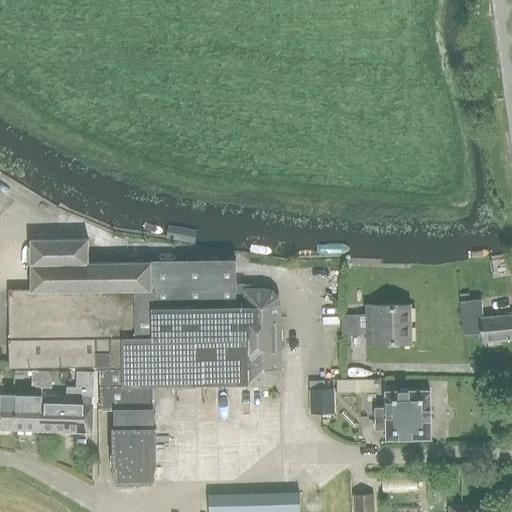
[(234,259),(151,262),(88,263),(88,239),(30,240),(31,290),(9,290),(10,341),(10,367),(96,366),(96,369),(100,369),(101,409),(115,409),(115,428),(113,428),(114,467),(116,467),(116,482),(116,488),(133,488),(133,482),(154,482),(154,466),(156,466),(155,428),(154,428),(153,385),(246,384),(266,384),(273,382),(278,376),(280,369),(279,305),(277,297),(271,291),(264,289),(245,290),(245,291),(235,291),(234,259)]
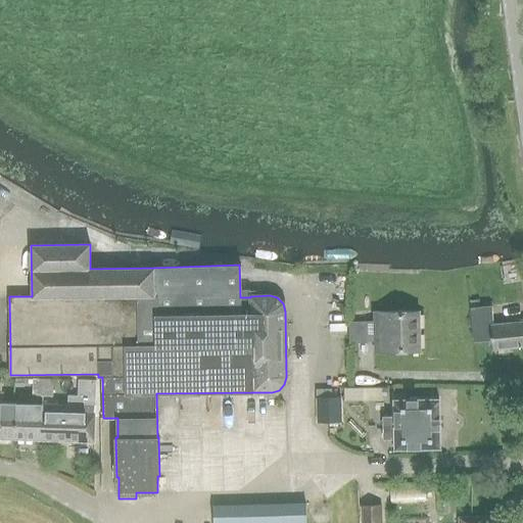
[(492,349),(522,346),(522,322),(493,325),(491,306),(470,308),(473,342),(491,340),(492,349)]
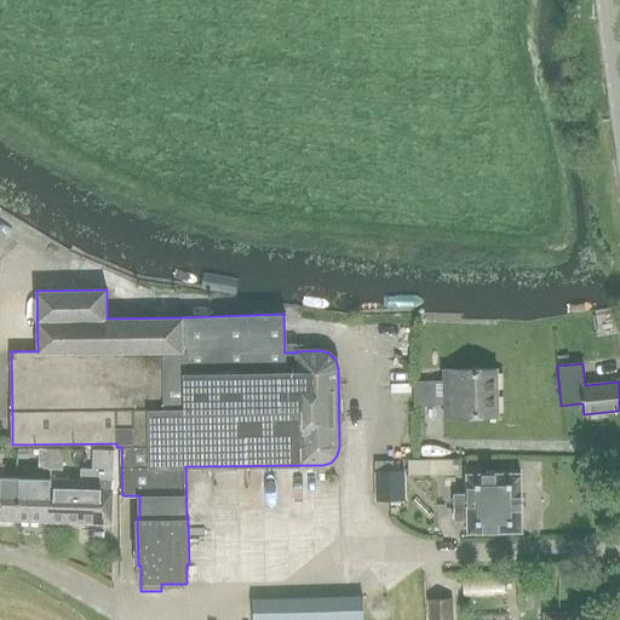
[(443,371),(443,380),(413,382),(413,406),(443,405),(443,418),(498,417),(497,369),(443,371)]
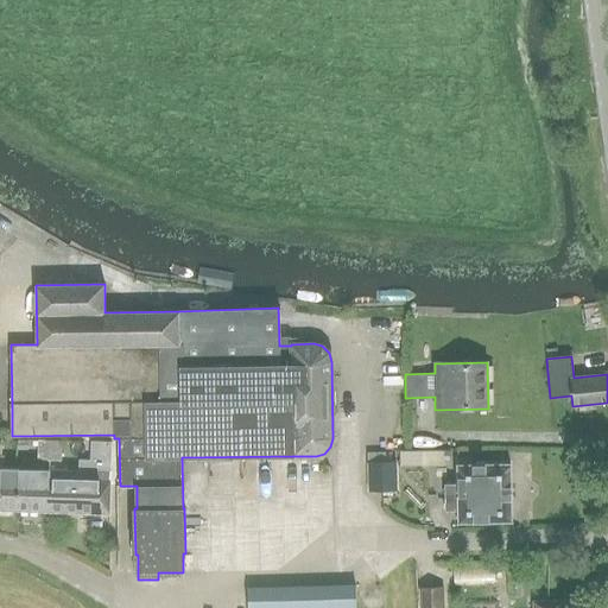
[(49,461),(50,441),(37,441),(37,447),(37,461),(49,461)]
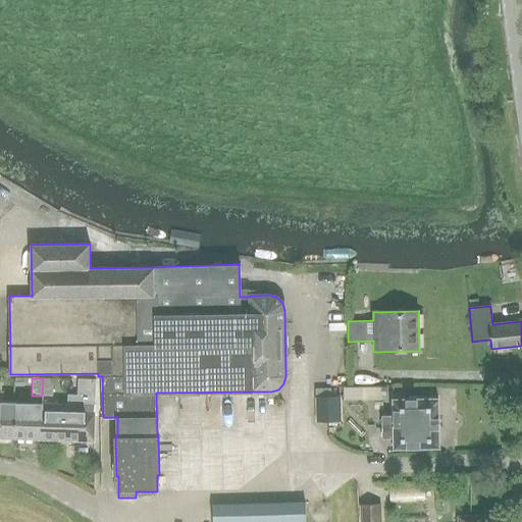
[(52,378),(43,378),(42,396),(52,396),(52,378)]
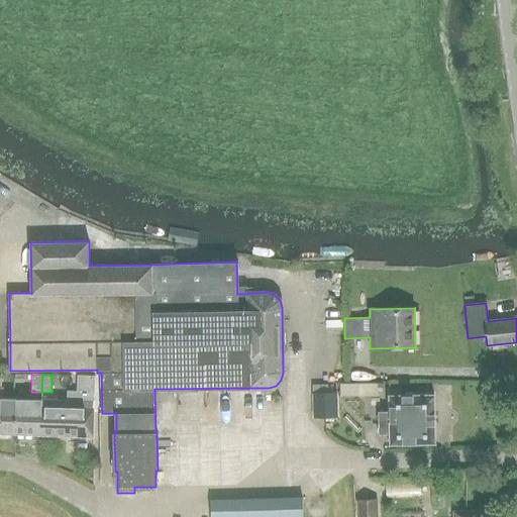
[(40,435),(66,436),(93,437),(94,401),(94,376),(77,376),(76,392),(67,391),(67,401),(41,400),(40,435)]
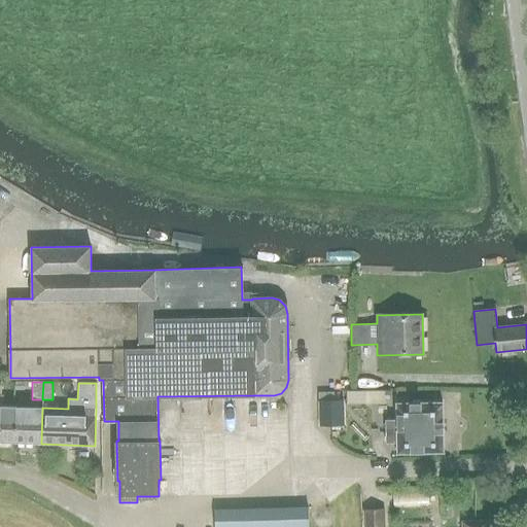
[(384,391),(375,391),(375,405),(384,405),(384,391)]
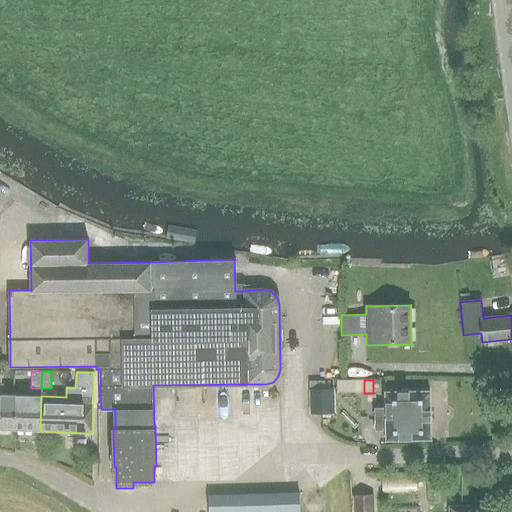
[(0,429),(14,430),(15,395),(3,394),(3,383),(0,383),(0,429)]
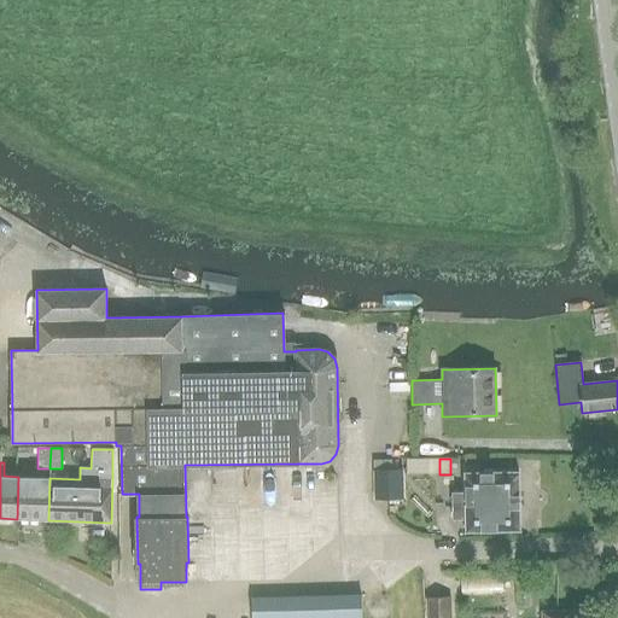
[(398,499),(397,470),(373,470),(374,500),(398,499)]
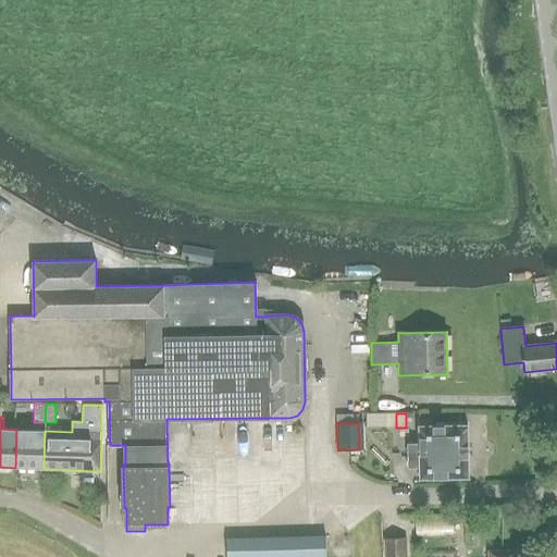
[(468,478),(467,425),(419,426),(420,444),(408,444),(408,468),(420,467),(420,479),(468,478)]
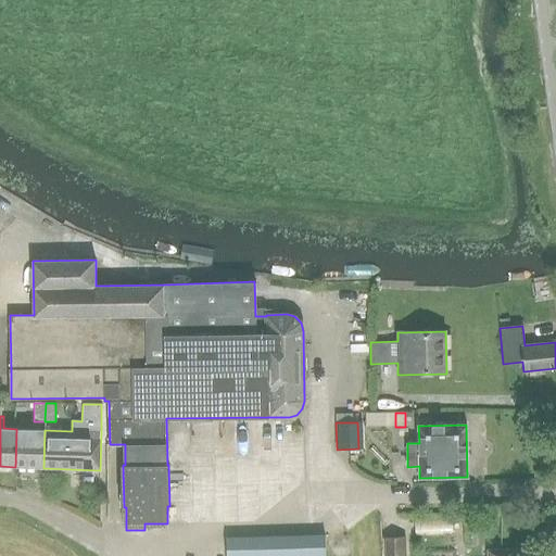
[(45,430),(16,429),(15,467),(43,468),(45,430)]
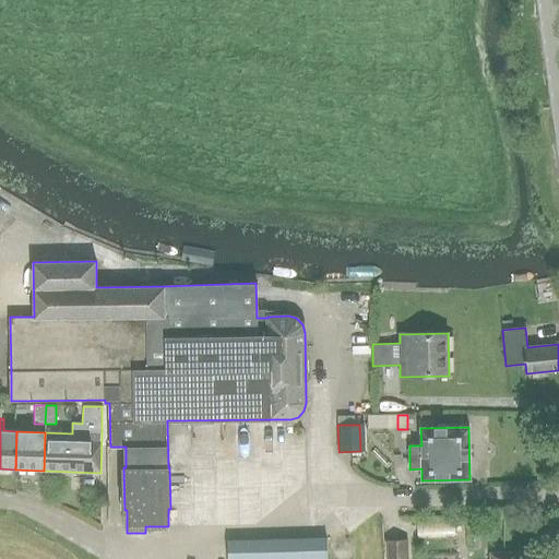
[(325,558),(325,539),(228,544),(228,558),(325,558)]
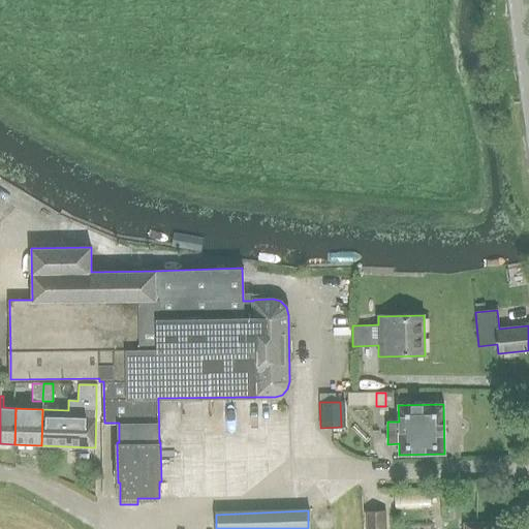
[(380,528),(380,511),(365,512),(365,528),(380,528)]
